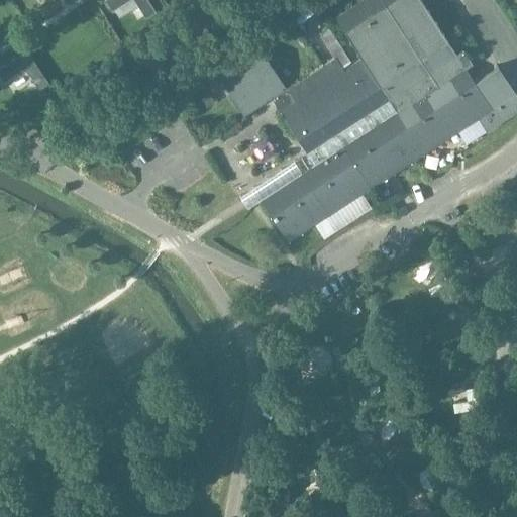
[(154,12),(150,6),(146,0),(104,0),(111,10),(125,0),(133,0),(145,17),(154,12)]
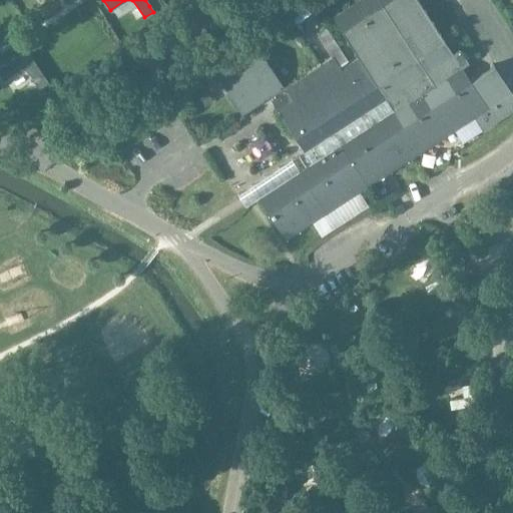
[(257,46),(214,73),(241,114),(269,97),(304,151),(385,98),(393,110),(258,198),(285,239),(473,117),(482,130),(512,108),(512,96),(493,65),(469,81),(461,68),(467,63),(458,49),(452,54),(417,0),(357,0),(332,17),(358,56),(291,100),(257,46)]
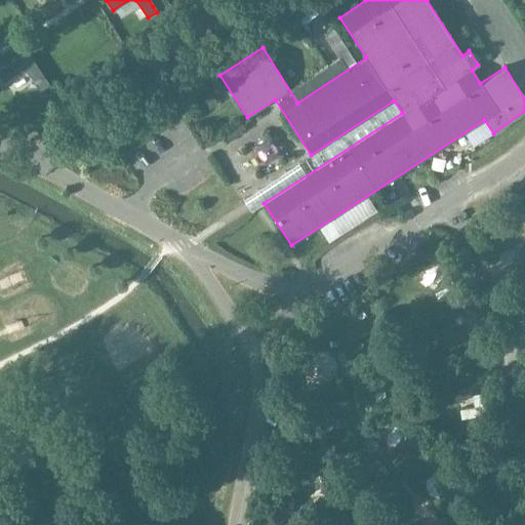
[(316,36),(333,66),(346,58),(328,29),(316,36)]
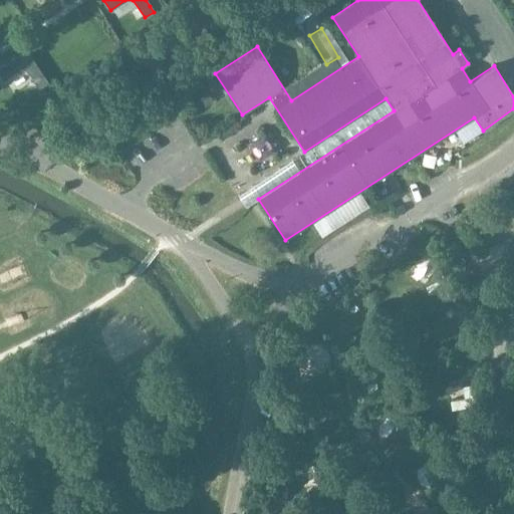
[(47,83),(42,75),(25,50),(0,66),(0,74),(3,79),(24,66),(38,88),(47,83)]
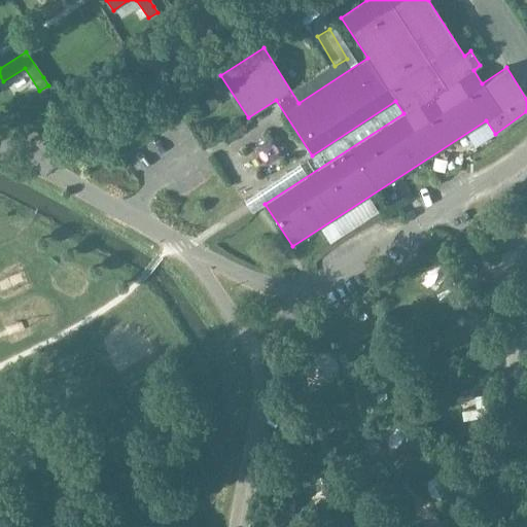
[(90,160),(97,146),(84,139),(77,152),(90,160)]
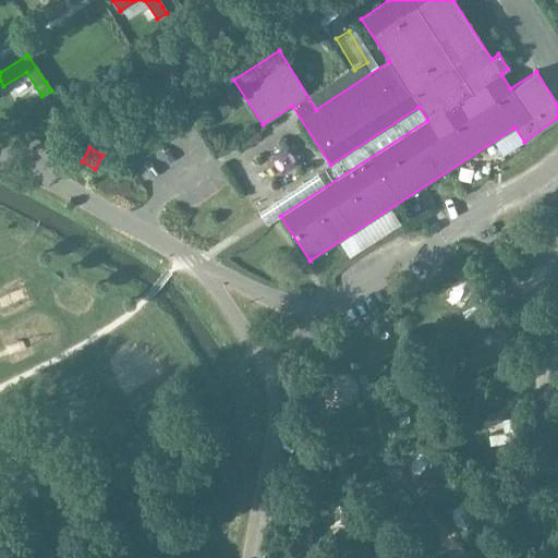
[(431,505),(435,516),(455,508),(451,497),(431,505)]
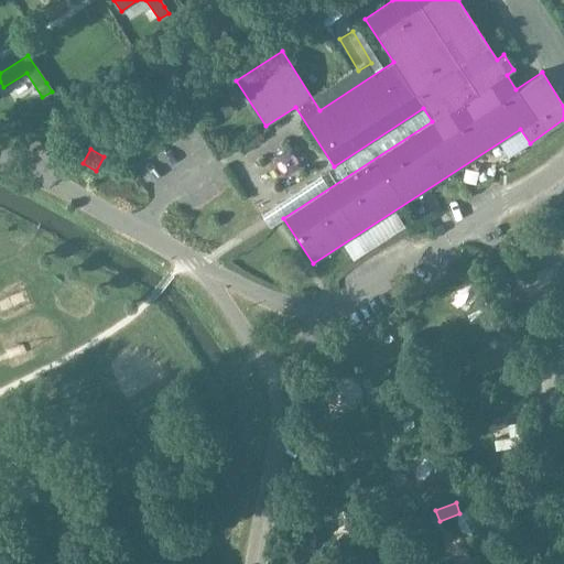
[(543,561),(545,563),(563,563),(563,560),(556,551),(543,561)]
